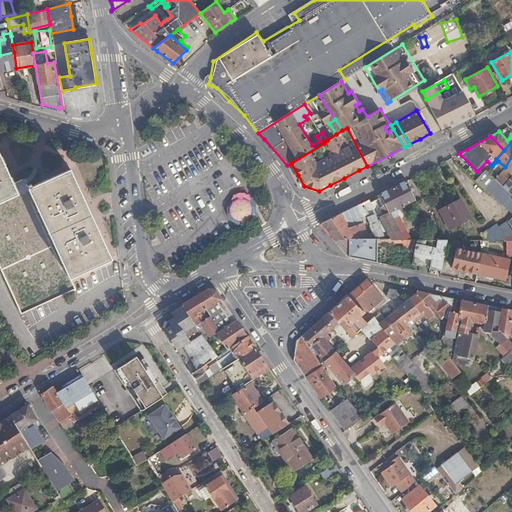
[(0,154),(0,266),(21,311),(75,287),(70,277),(101,262),(111,258),(99,231),(92,217),(87,206),(71,172),(69,169),(44,180),(29,187),(23,177),(13,182),(11,179),(7,168),(2,158),(0,154)]
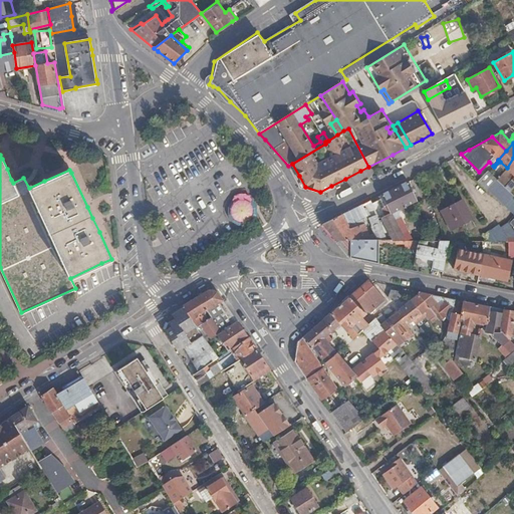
[(513,175),(507,168),(498,180),(513,195),(513,175)]
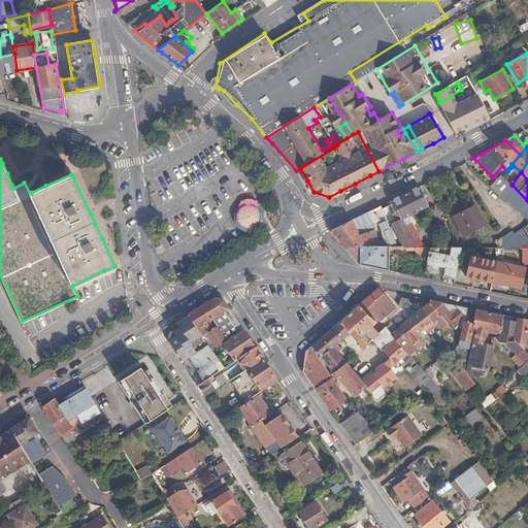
[(512,185),(502,176),(491,187),(499,196),(501,194),(512,185)]
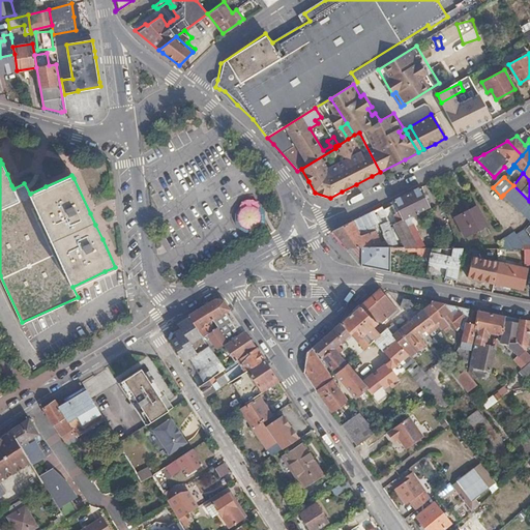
[(529,201),(513,185),(503,195),(529,219),(529,201)]
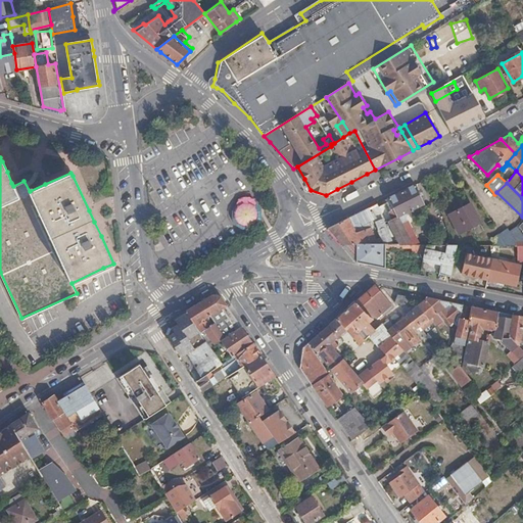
[(416,184),(388,197),(397,217),(398,216),(399,217),(425,203),(416,184)]
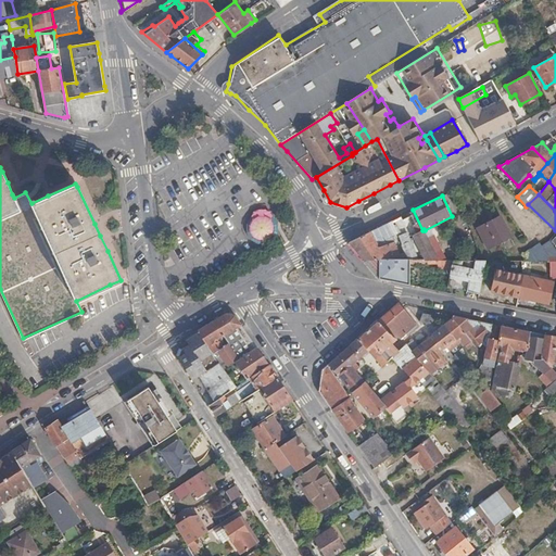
[(267,206),(250,213),(253,220),(244,224),(252,243),(278,234),(267,206)]
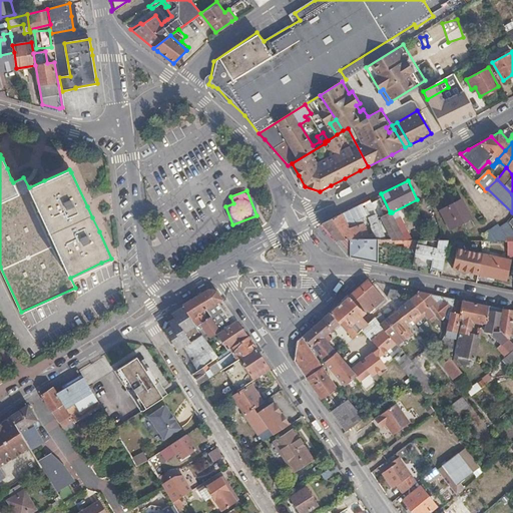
[(471,217),(462,198),(441,208),(450,227),(471,217)]
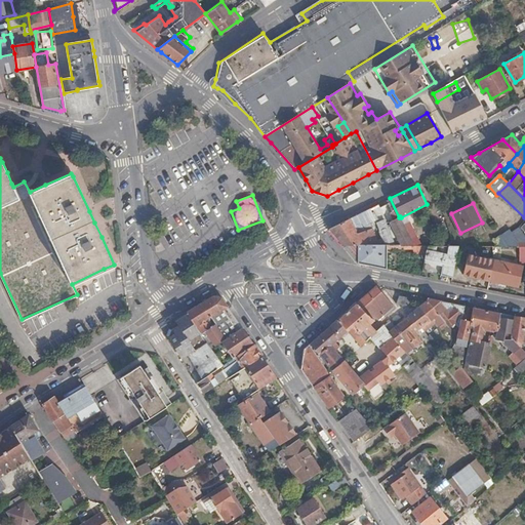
[(329,229),(342,244),(363,244),(377,245),(370,221),(375,219),(370,208),(362,211),(329,229)]
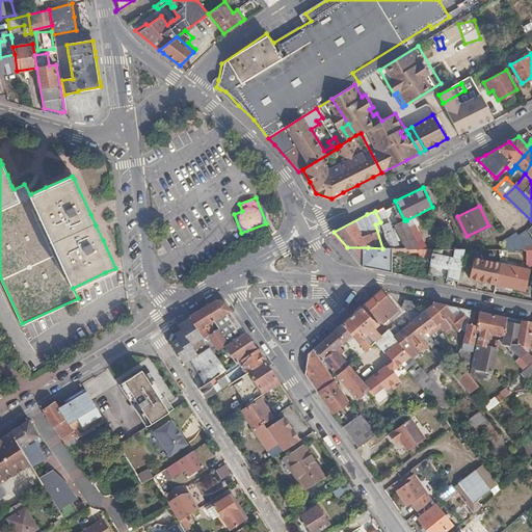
[(400,248),(419,248),(406,220),(405,219),(404,220),(395,224),(403,241),(398,243),(400,248)]
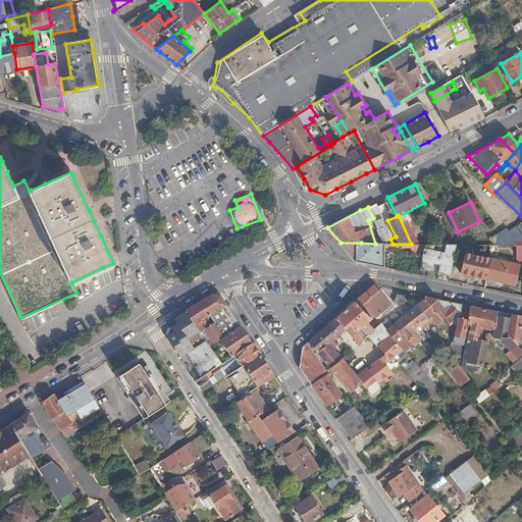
[(511,220),(497,230),(506,245),(517,245),(521,245),(521,237),(515,226),(511,220)]
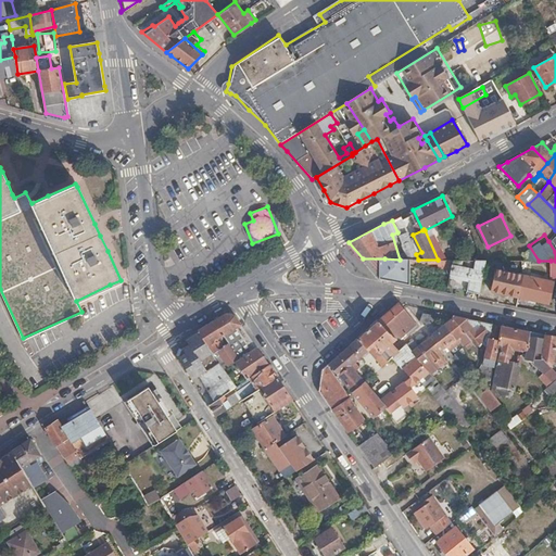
[(402,244),(406,260),(415,260),(409,242),(402,244)]
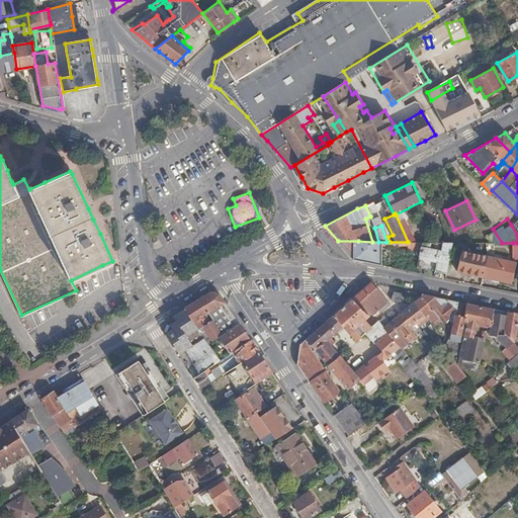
[(502,243),(493,229),(486,233),(493,243),(502,243)]
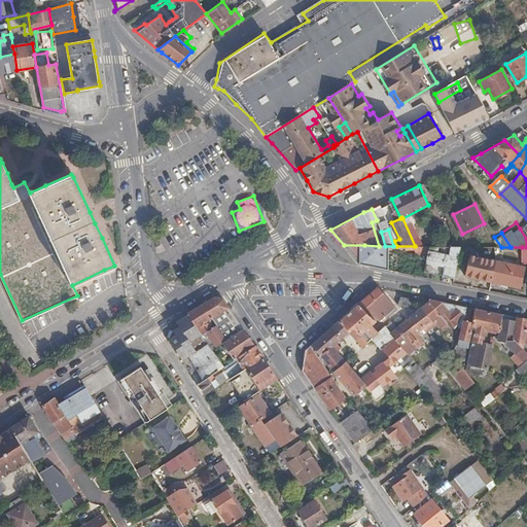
[(373,267),(388,270),(388,249),(428,250),(428,246),(415,246),(396,246),(393,246),(385,246),(379,246),(364,245),(344,245),(353,255),(359,264),(373,267)]
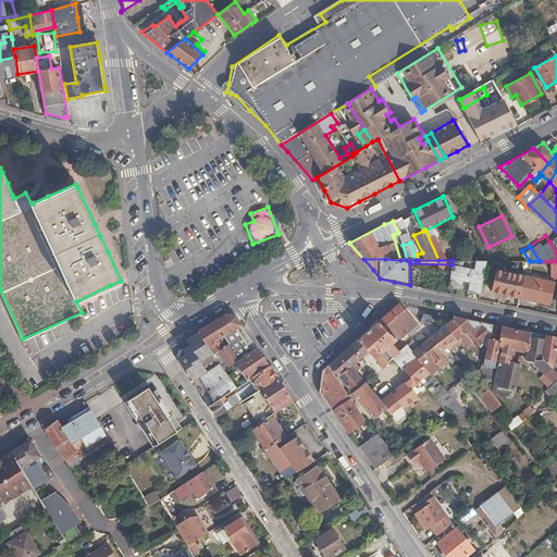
[(485,260),(481,260),(477,260),(453,260),(453,264),(447,287),(479,294),(485,260)]
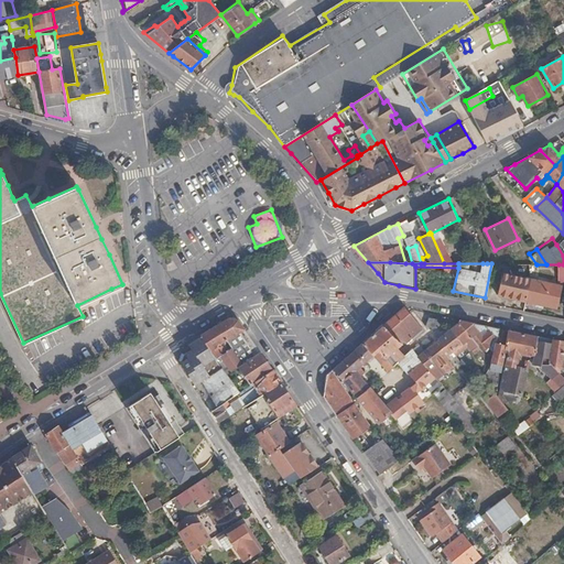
[(497,294),(525,301),(530,278),(528,278),(501,272),(497,294)]
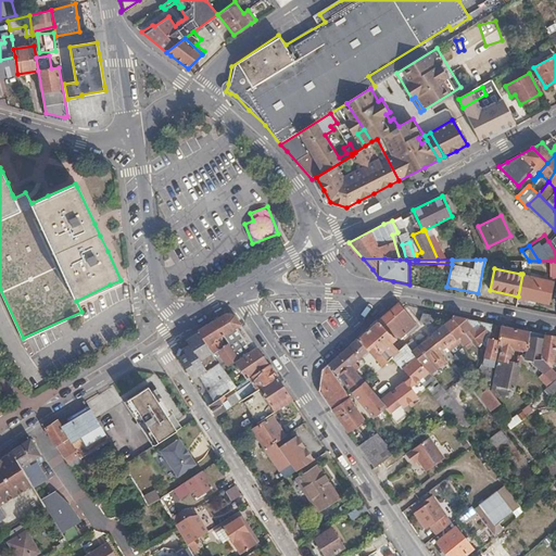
[(522,274),(518,297),(548,302),(553,280),(522,274)]
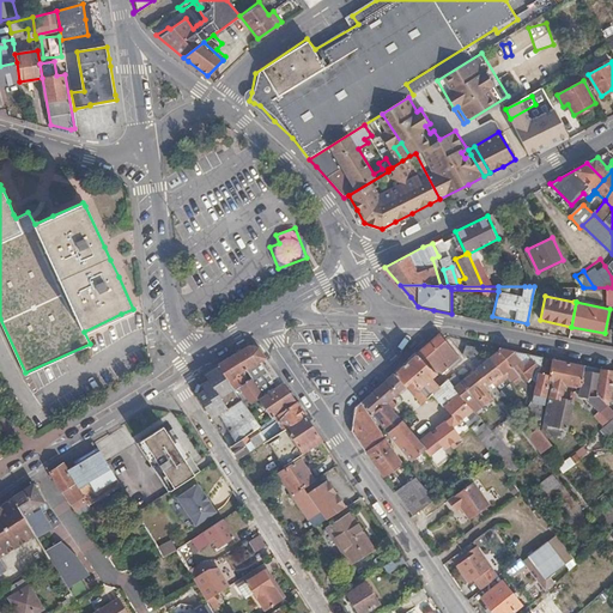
[(460,357),(441,333),(432,340),(423,350),(441,370),(442,371),(445,374),(462,358),(460,357)]
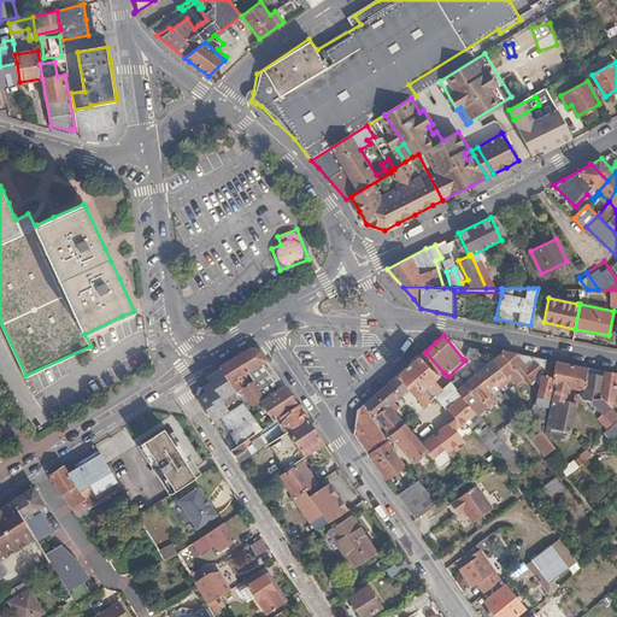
[(221,366),(222,368),(251,407),(263,400),(262,399),(282,386),(265,360),(268,359),(262,350),(256,348),(252,347),(236,357),(228,362),(221,366)]
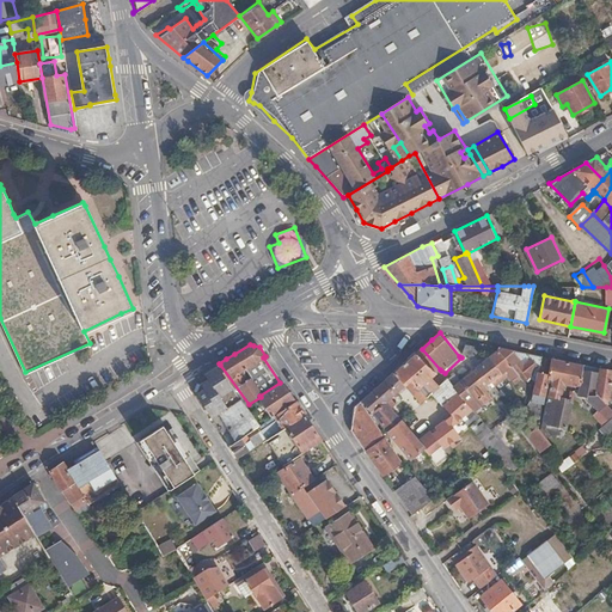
[(465,344),(464,353),(479,356),(479,355),(481,355),(482,348),(465,344)]
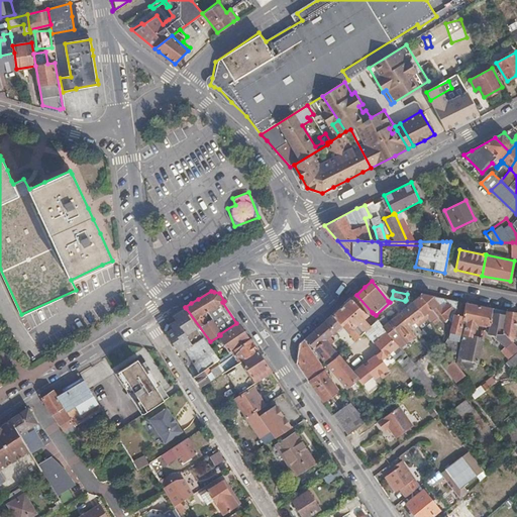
[(448,300),(422,293),(422,296),(443,322),(442,323),(444,325),(446,323),(444,320),(448,317),(451,321),(454,321),(458,302),(448,300)]
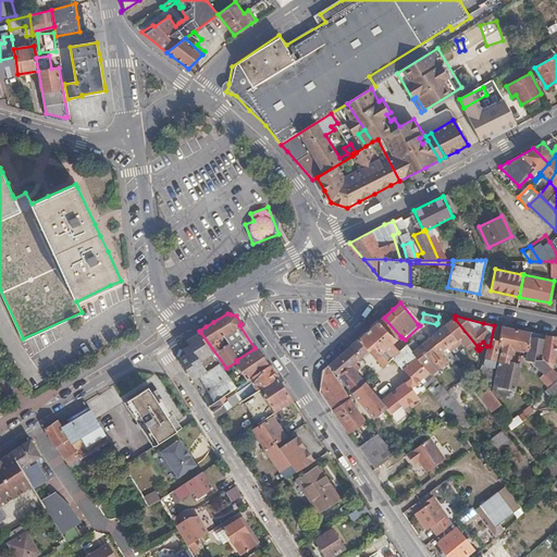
[(400,336),(384,318),(374,325),(369,331),(366,334),(359,339),(370,350),(370,351),(375,346),(382,354),(387,348),(395,357),(400,351),(393,343),(400,336)]
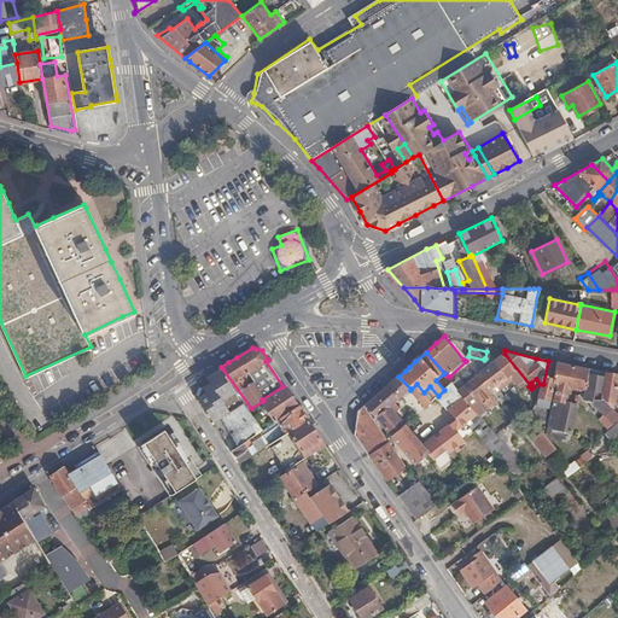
[(530,385),(505,354),(495,361),(495,362),(506,377),(496,384),(501,389),(516,378),(519,383),(522,382),(524,383),(523,385),(528,391),(531,389),(529,386),(530,385)]
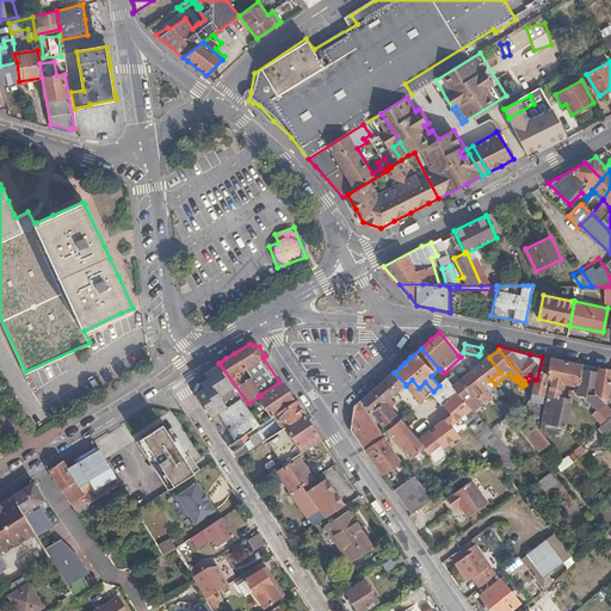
[(282,381),(265,356),(263,357),(279,382),(282,381)]
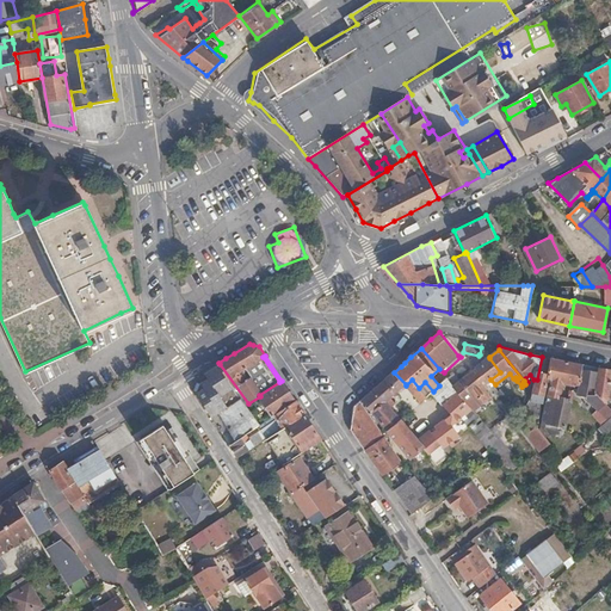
[(551,359),(542,357),(537,380),(535,390),(535,393),(544,395),(548,375),(551,359)]
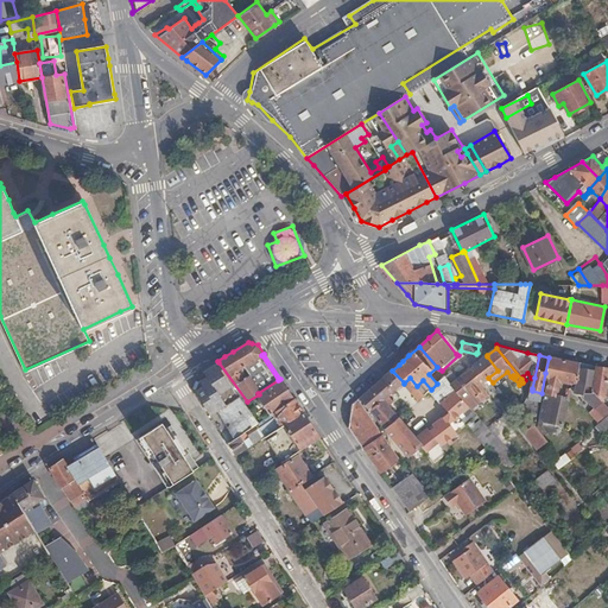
[(498,371),(487,356),(474,367),(485,381),(488,378),(498,371)]
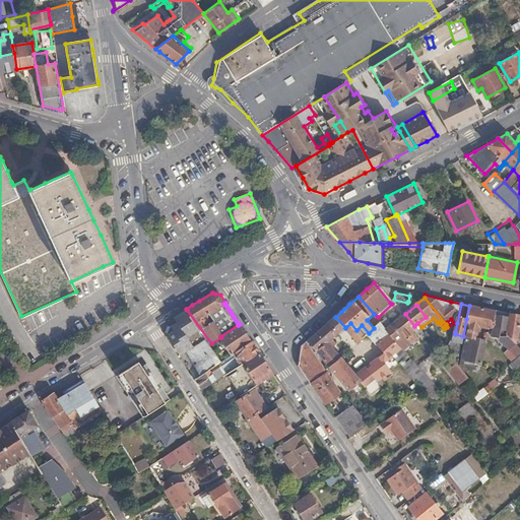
[(496,311),(469,306),(466,319),(470,320),(462,355),(465,360),(481,364),(485,340),(476,338),(480,322),(490,324),(491,323),(494,323),(496,311)]
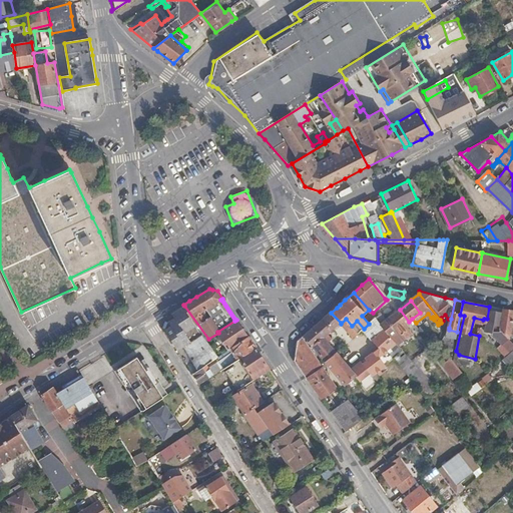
[(208,339),(184,306),(179,309),(173,313),(168,324),(166,329),(178,349),(183,346),(198,369),(206,363),(213,359),(207,350),(213,346),(208,339)]
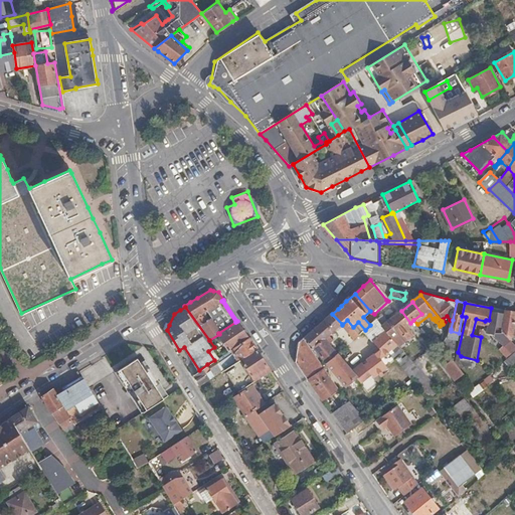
[(506,311),(491,308),(489,320),(488,330),(487,332),(492,332),(503,333),(503,332),(506,311)]
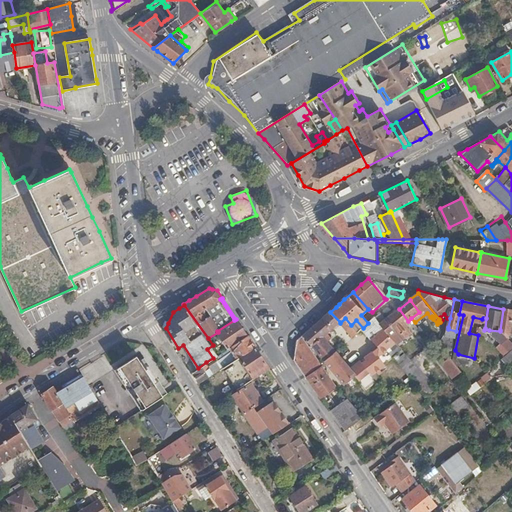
[(33,310),(36,321),(45,318),(43,308),(33,310)]
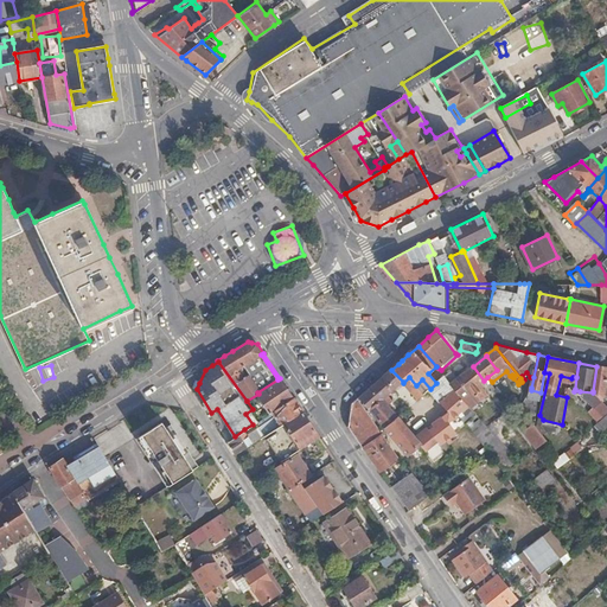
[(484,381),(473,366),(458,378),(452,383),(455,389),(464,398),(484,381)]
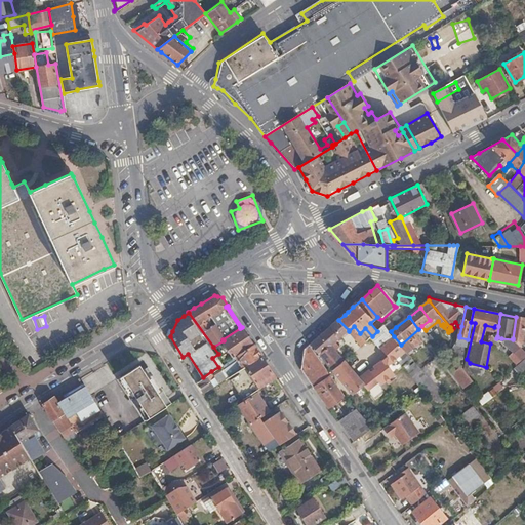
[(524,318),(521,318),(516,317),(513,338),(513,339),(520,345),(523,342),(524,330),(524,318)]
